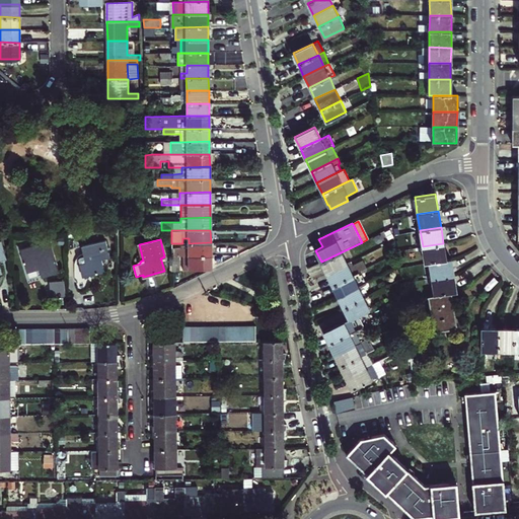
[(80,257),(79,260),(83,277),(104,272),(101,260),(109,257),(105,240),(82,245),(85,256),(80,257)]
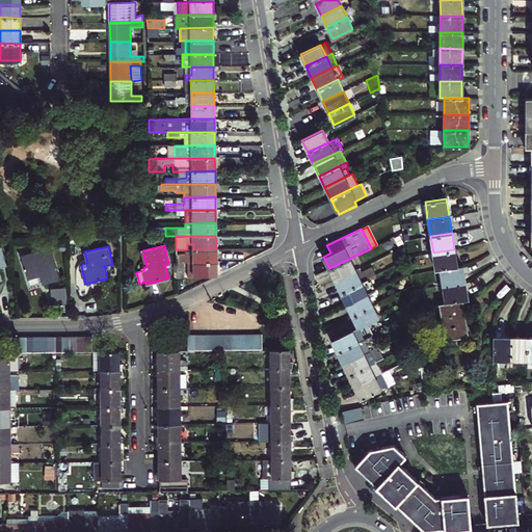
[(41,274),(43,283),(59,277),(51,247),(21,257),(27,277),(36,275),(41,274)]
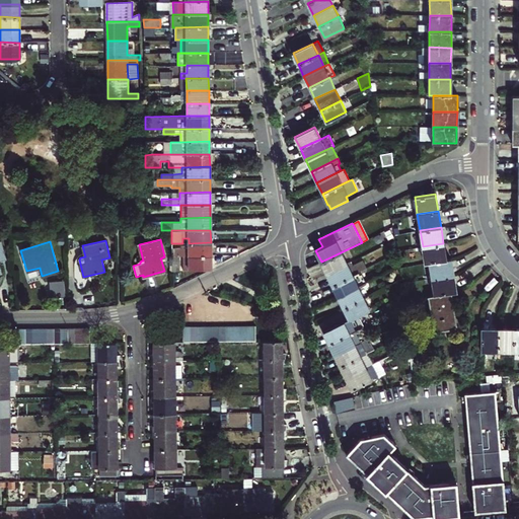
[(182,255),(211,255),(211,242),(189,243),(188,243),(189,248),(171,248),(171,255),(178,255),(182,255)]
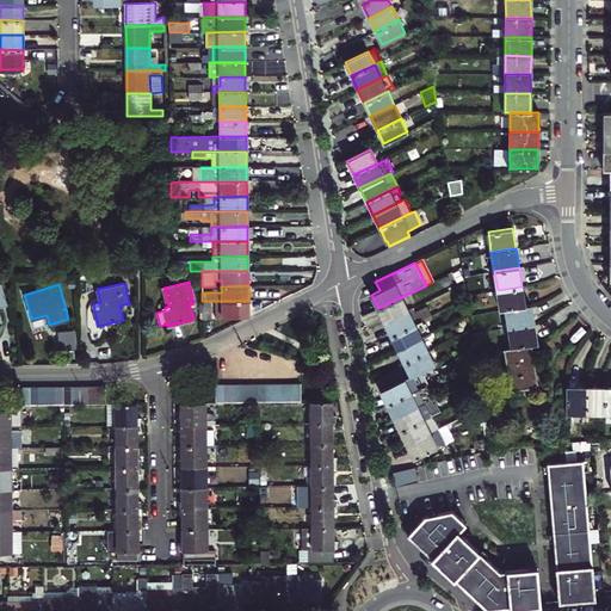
[(522,287),(498,290),(500,309),(505,308),(525,306),(522,287)]
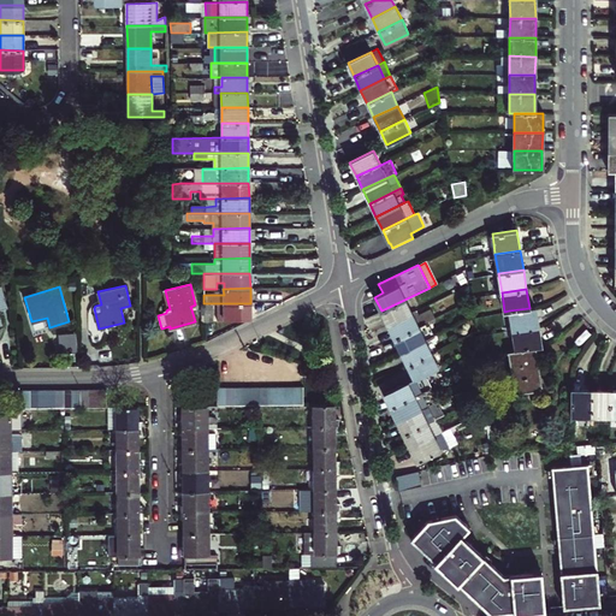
[(409,297),(404,300),(412,313),(416,311),(409,297)]
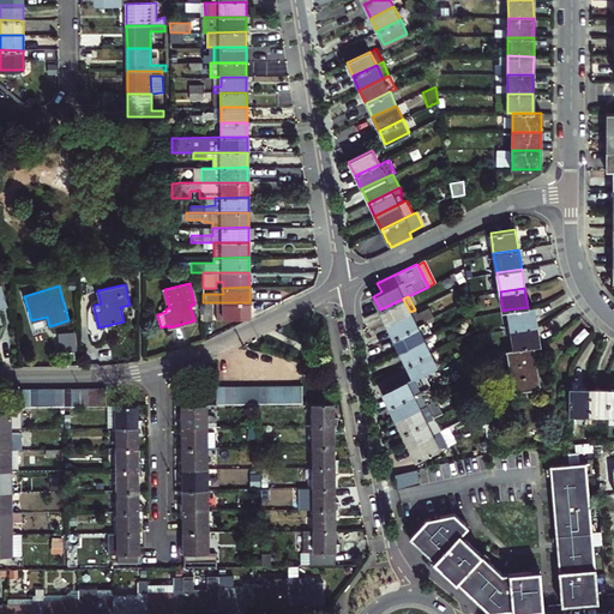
[(403,299),(380,309),(386,324),(410,312),(403,299)]
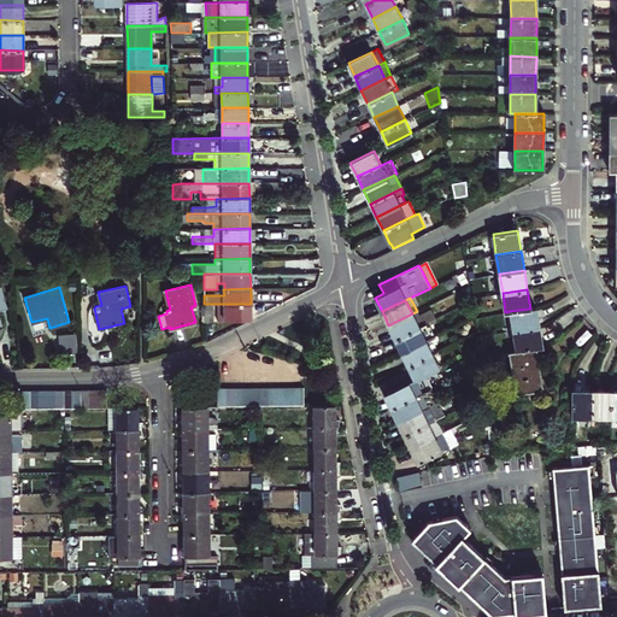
[(217,321),(251,319),(251,304),(217,304),(217,321)]
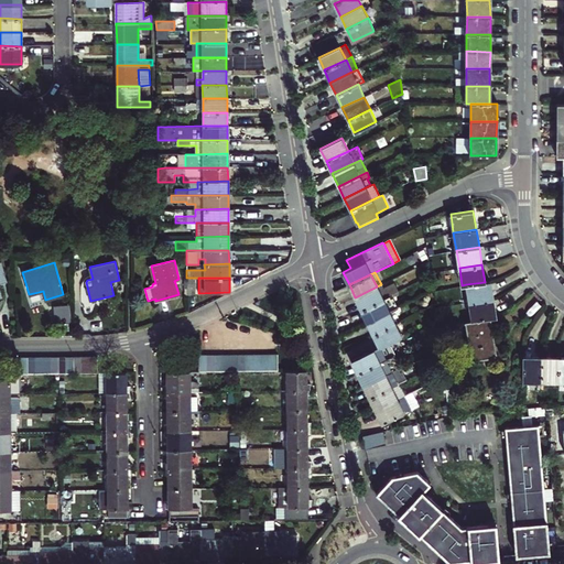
[(485,282),(466,284),(469,302),(492,299),(490,281),(485,282)]
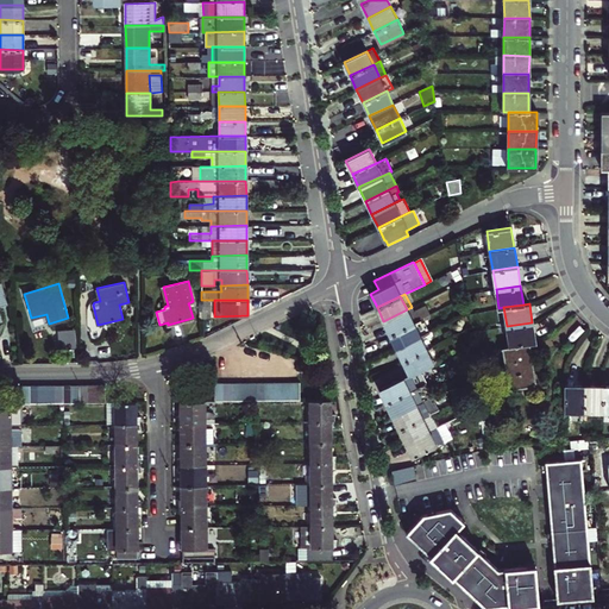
[(383,321),(390,334),(420,319),(429,314),(426,306),(414,312),(412,307),(407,309),(383,321)]
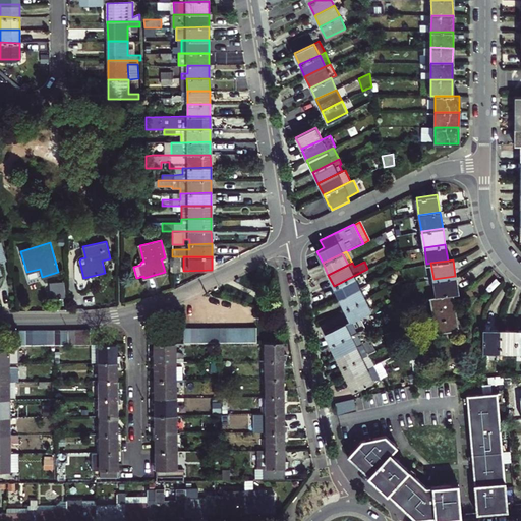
[(359,273),(334,286),(339,297),(359,287),(365,285),(359,273)]
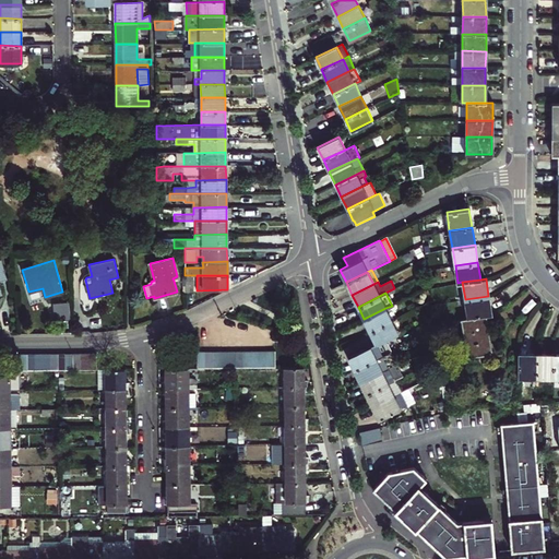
[(488,296),(465,299),(467,318),(486,316),(491,314),(488,296)]
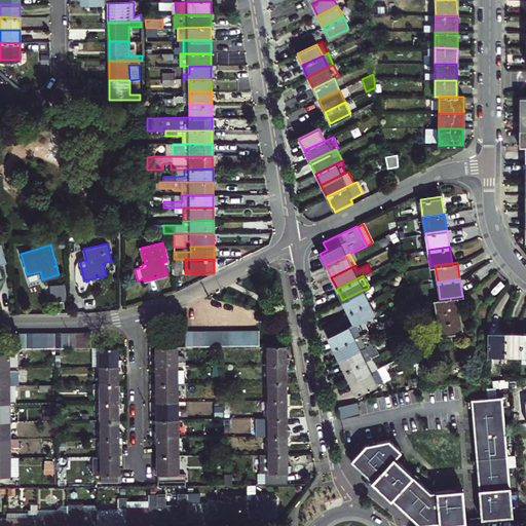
[(68,300),(68,282),(52,283),(53,300),(68,300)]
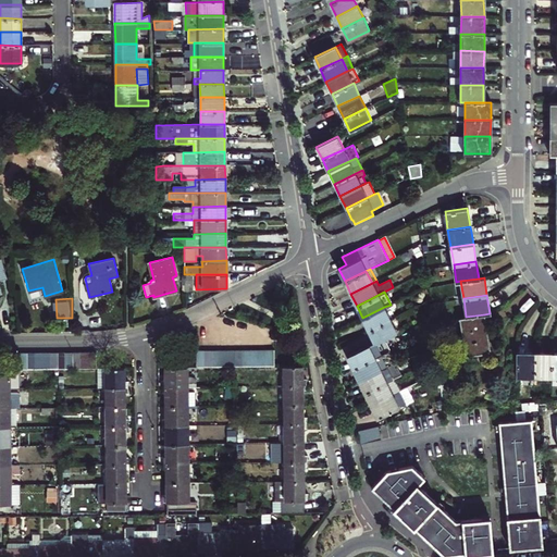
[(384,307),(362,318),(369,330),(390,320),(384,307)]
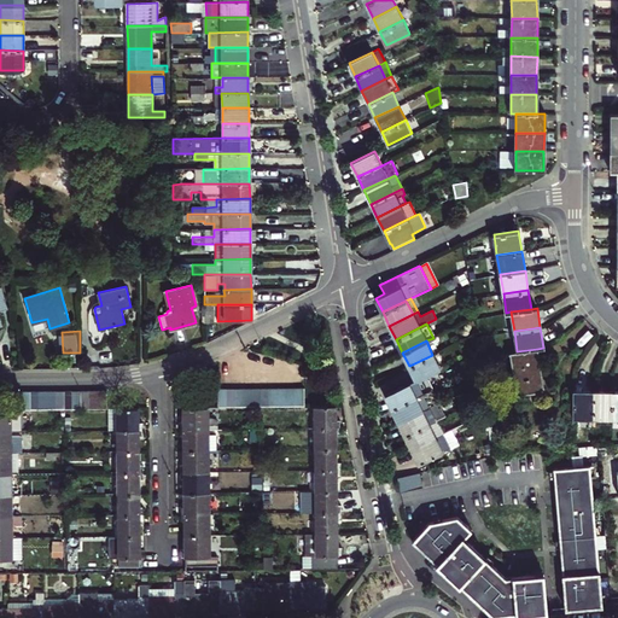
[(517,351),(509,353),(517,395),(544,390),(537,349),(517,351)]
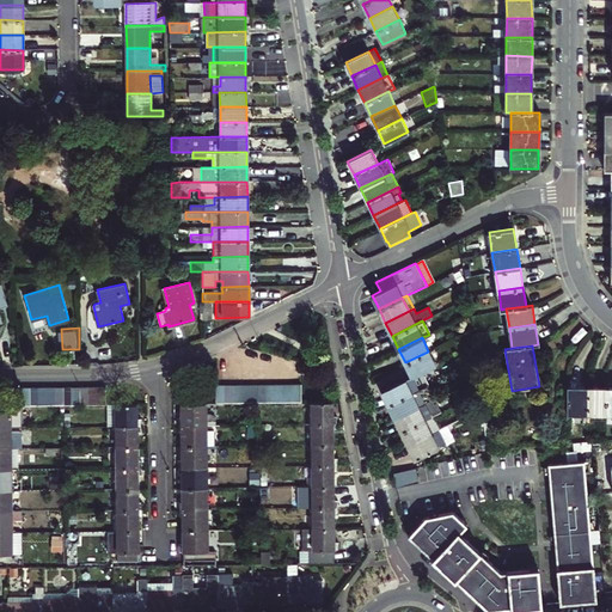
[(428,352),(405,362),(411,377),(422,371),(435,365),(428,352)]
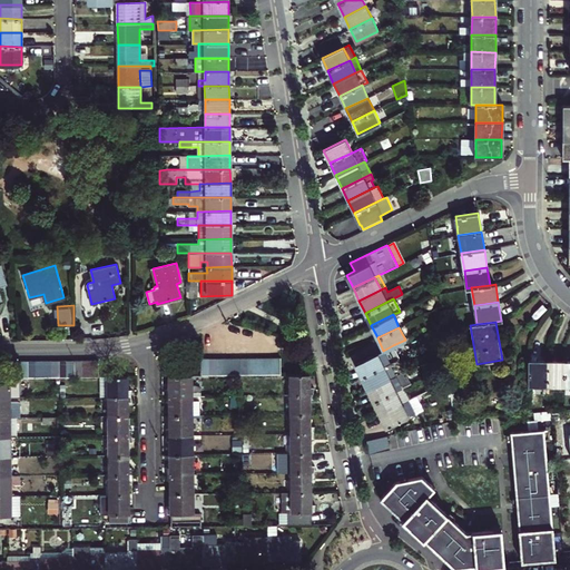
[(383,351),(355,364),(361,376),(399,359),(393,345),(383,351)]
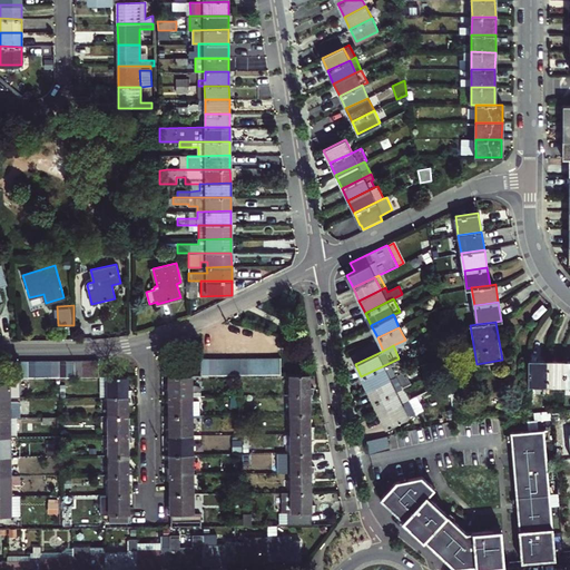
[(399,359),(361,376),(367,390),(396,375),(405,371),(399,359)]
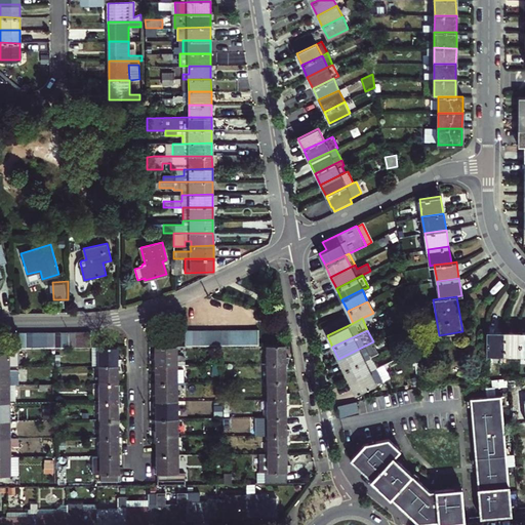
[(495,332),(486,332),(486,355),(503,355),(503,332),(495,332)]
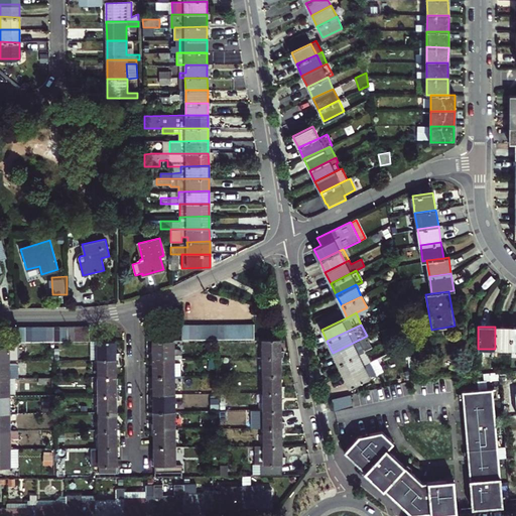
[(503,327),(495,327),(495,349),(511,349),(511,327),(503,327)]
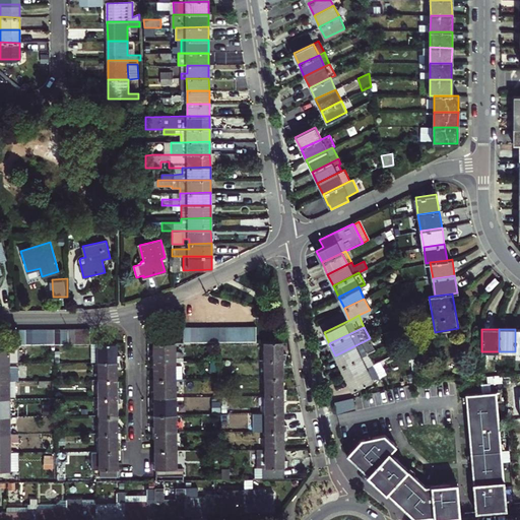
[(151,362),(175,361),(175,342),(154,343),(154,355),(150,355),(150,359),(151,362)]
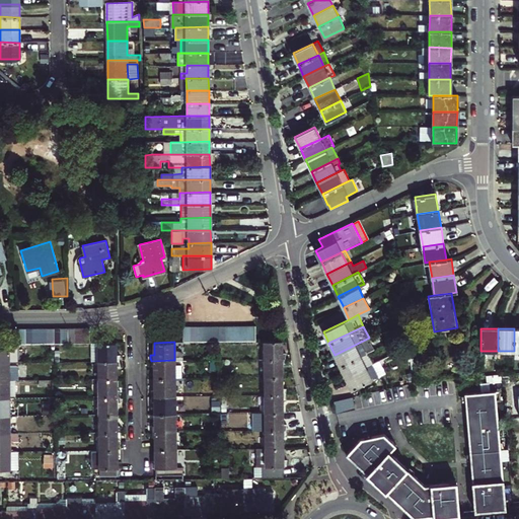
[(282,342),(265,342),(265,360),(285,360),(286,354),(282,354),(282,342)]
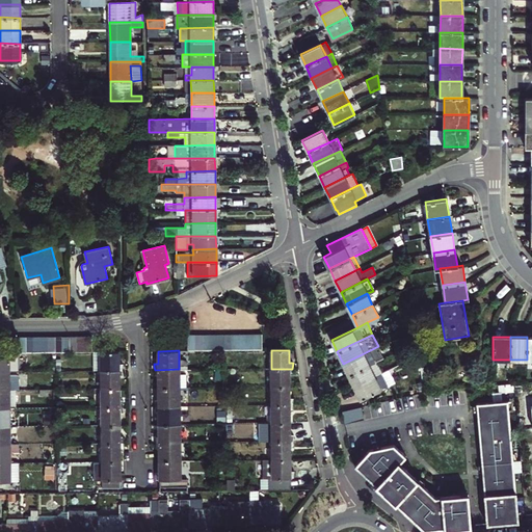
[(343,364),(348,375),(369,365),(376,362),(370,350),(343,364)]
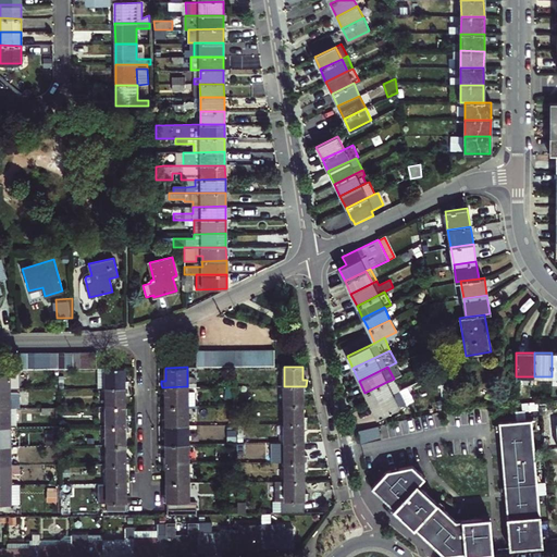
[(106,368),(106,387),(127,387),(128,383),(128,381),(124,381),(124,368),(106,368)]
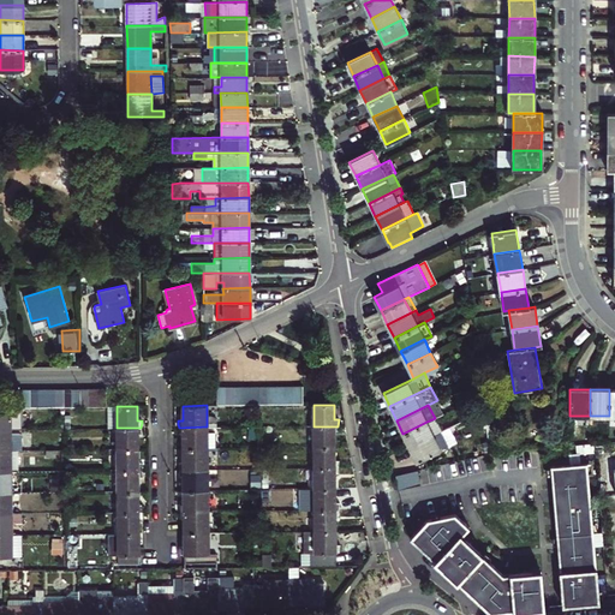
[(0,429),(10,429),(10,425),(10,407),(0,407),(0,429)]
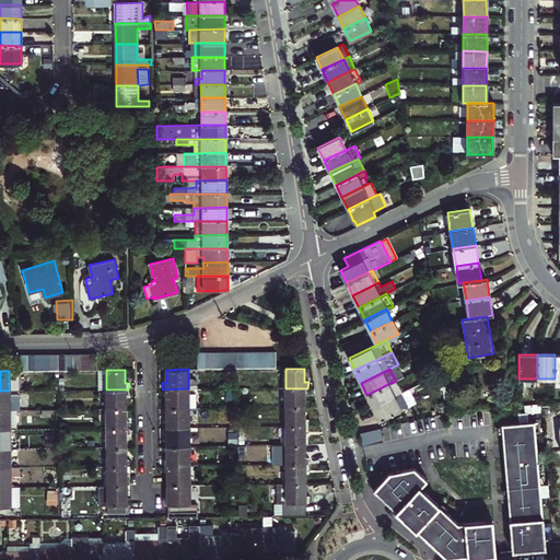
[(396,381),(388,384),(395,396),(401,393),(396,381)]
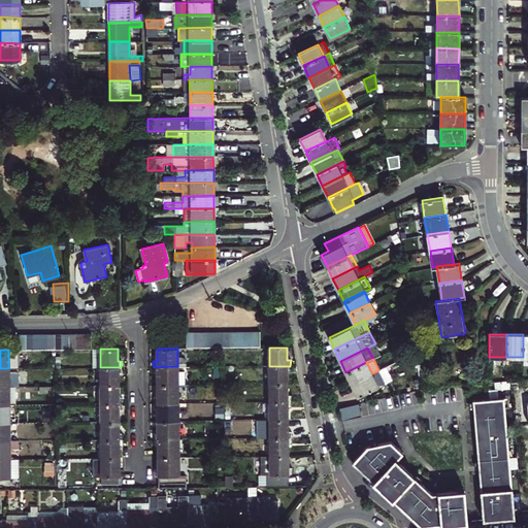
[(366,362),(345,372),(352,384),(372,373),(366,362)]
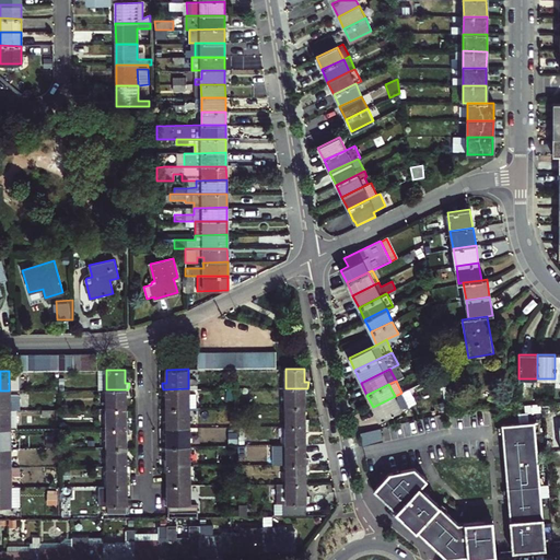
[(188,388),(163,389),(162,393),(162,395),(166,395),(166,408),(188,408),(196,408),(196,394),(188,394),(188,388)]
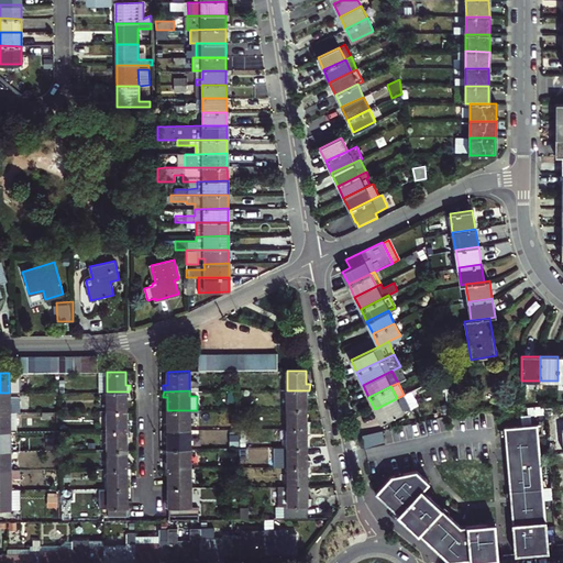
[(287,390),(287,409),(307,409),(306,396),(310,396),(309,390),(287,390)]
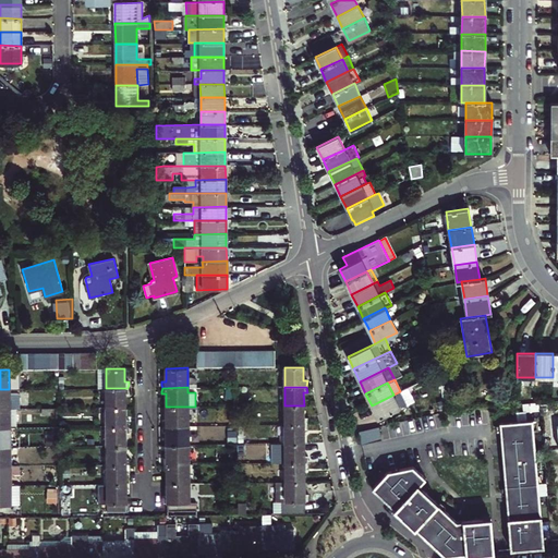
[(128,388),(106,388),(106,408),(125,407),(124,395),(129,395),(129,391),(128,388)]
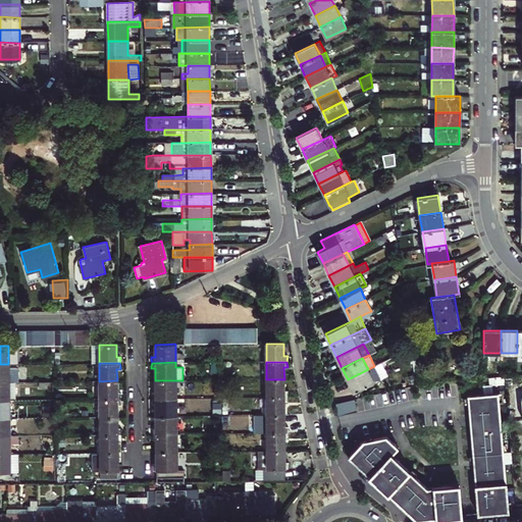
[(8,364),(0,364),(0,381),(9,382),(15,382),(17,382),(17,368),(9,368),(8,364)]
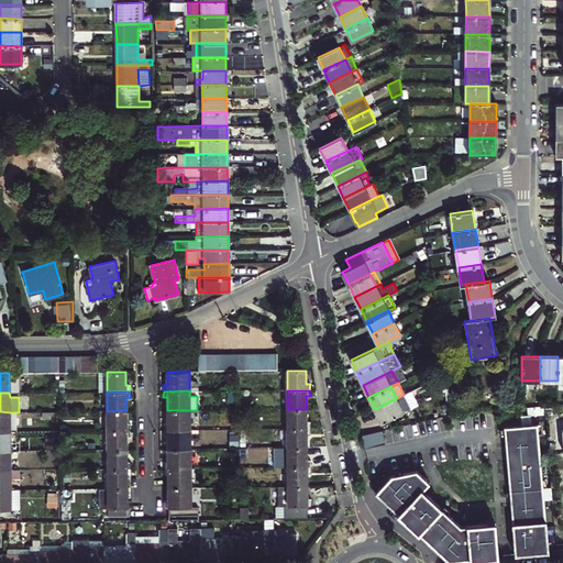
[(375,409),(382,422),(410,408),(404,395),(397,398),(375,409)]
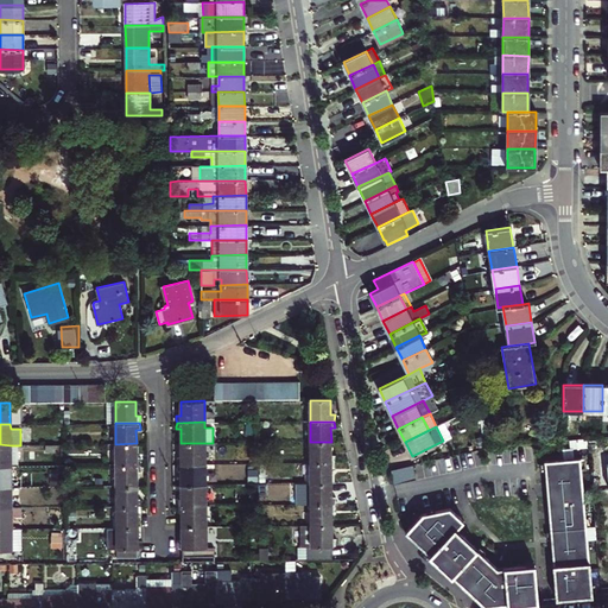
[(331,442),(310,442),(310,463),(335,463),(336,456),(331,456),(331,442)]
